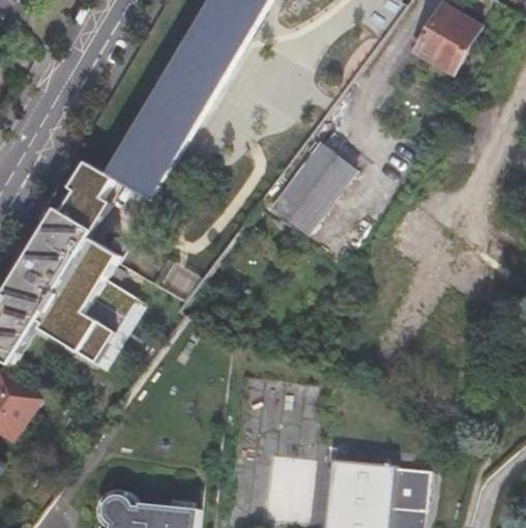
[(212,0),(109,175),(147,199),(266,0),(212,0)]
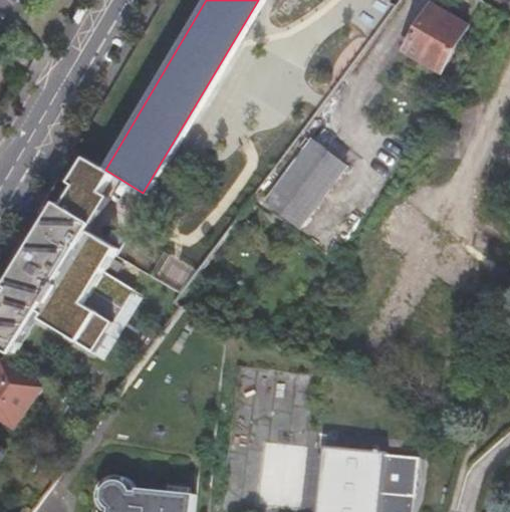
[(465,25),(429,4),(403,49),(439,70),(465,25)]
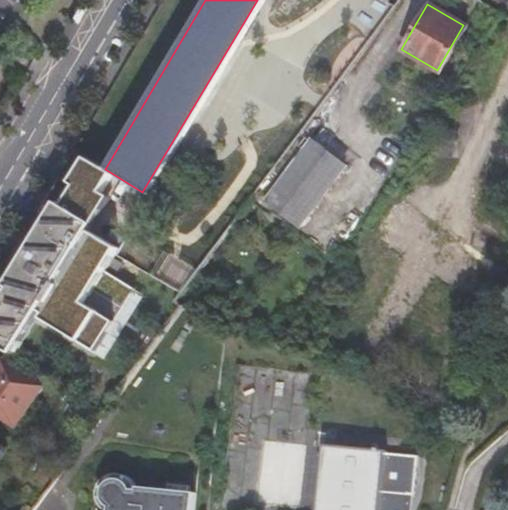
[(343,163),(311,138),(265,199),(296,224),(343,163)]
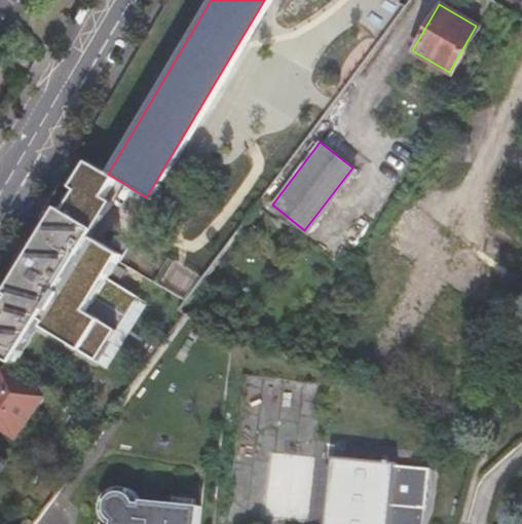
[(108,179),(81,164),(0,292),(0,350),(9,357),(35,321),(97,358),(136,296),(101,274),(114,253),(87,235),(107,201),(100,195),(108,179)]
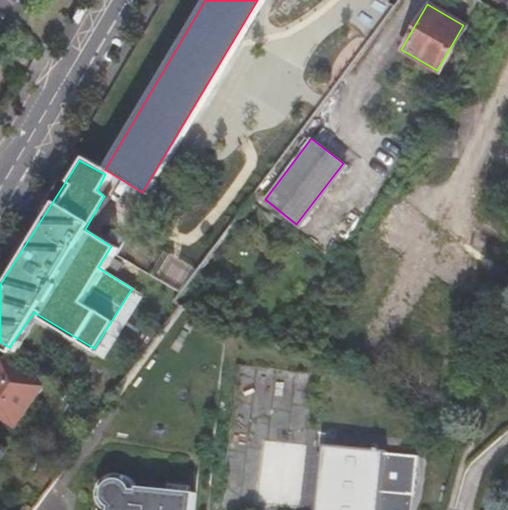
[(37,384),(0,360),(0,416),(11,423),(37,384)]
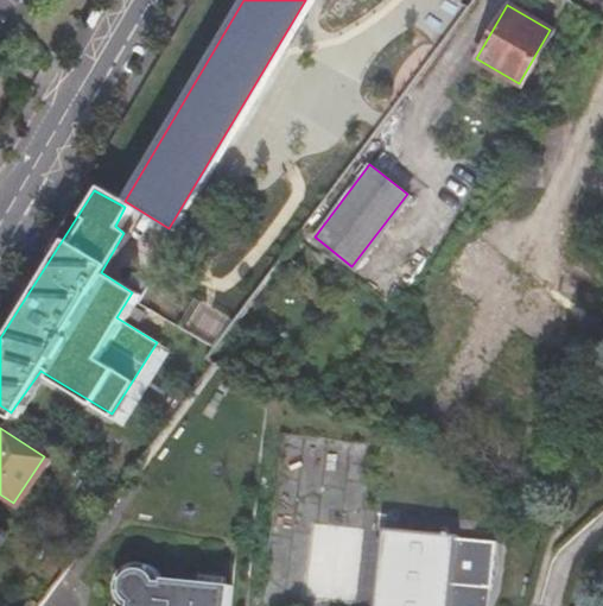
[(445,605),(454,535),(380,528),(370,605),(445,605)]
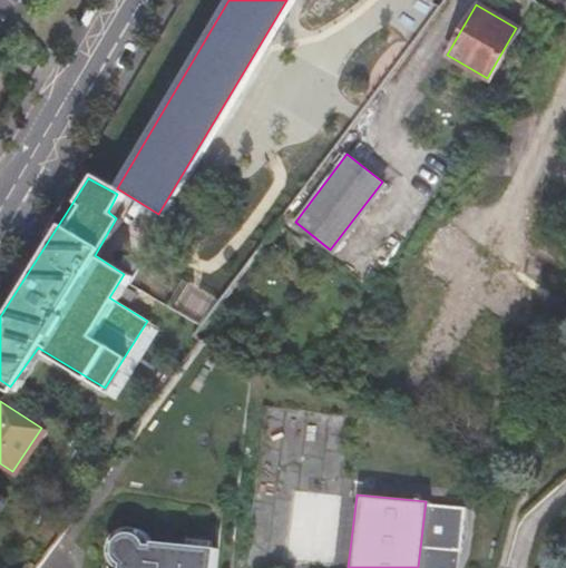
[(456,567),(460,506),(426,502),(418,567),(456,567)]
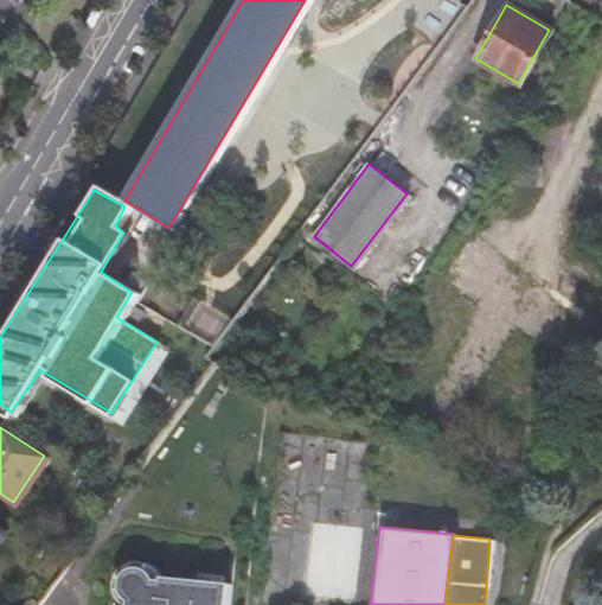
[(223,604),(225,580),(159,574),(159,577),(146,575),(146,573),(145,572),(142,570),(139,567),(134,567),(130,567),(127,570),(125,572),(122,574),(121,578),(121,580),(122,585),(123,588),(127,591),(126,604),(122,604),(223,604)]
